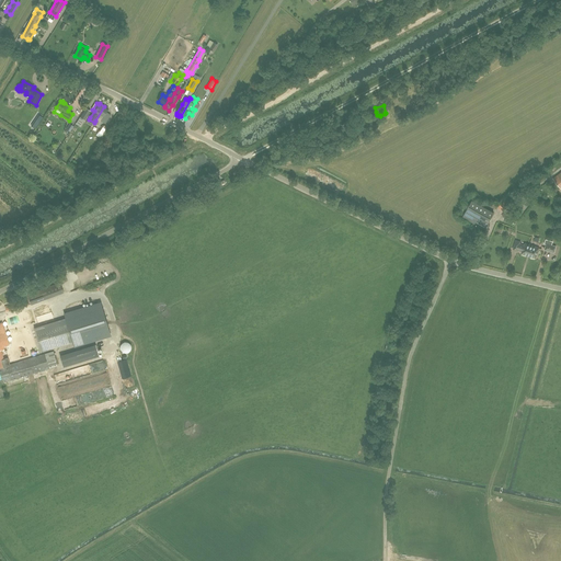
[(86,118),(91,110),(88,106),(81,116),(86,118)]
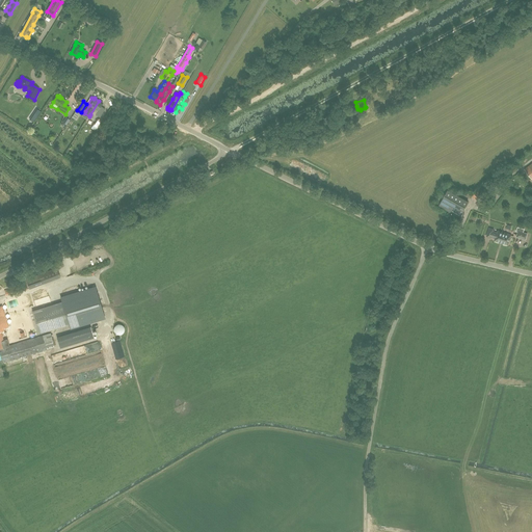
[(89,116),(92,118),(96,114),(100,117),(105,109),(101,106),(103,103),(99,101),(90,114),(89,116)]
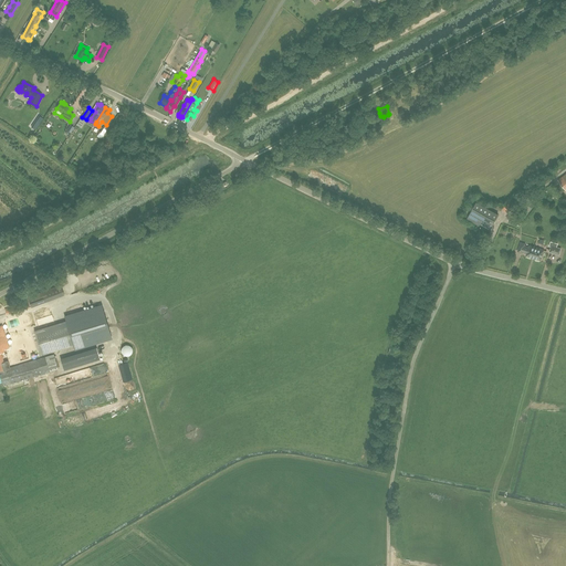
[(38,114),(29,125),(37,129),(44,118),(38,114)]
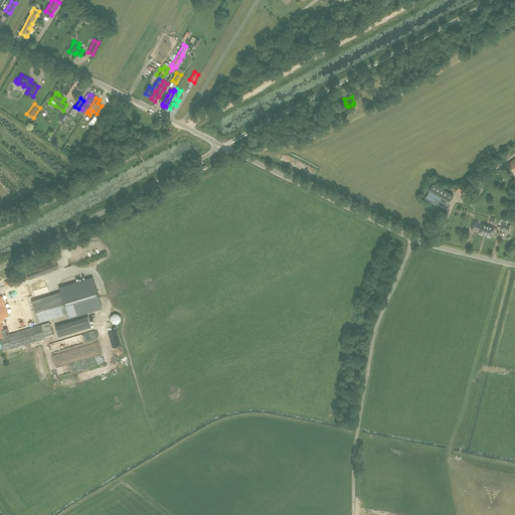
[(91,120),(90,122),(94,125),(99,117),(96,115),(92,121),(91,120)]
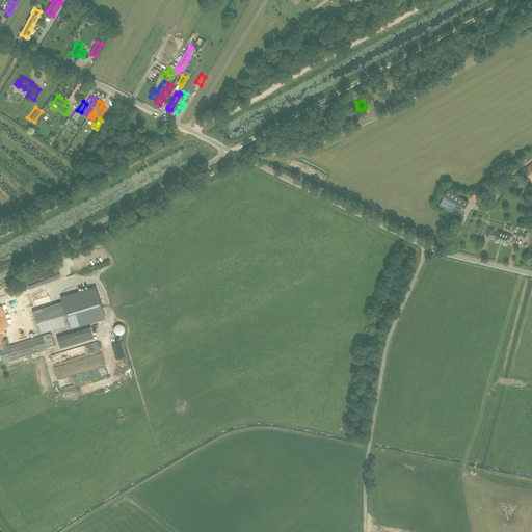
[(448,190),(439,207),(459,218),(468,202),(448,190)]
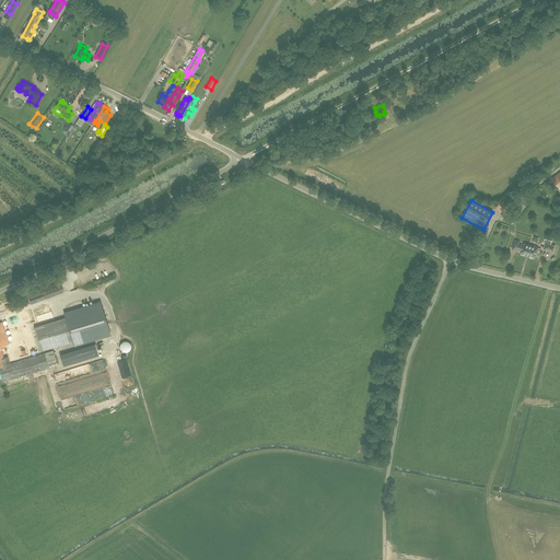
[(502,200),(496,206),(500,211),(506,207),(502,200)]
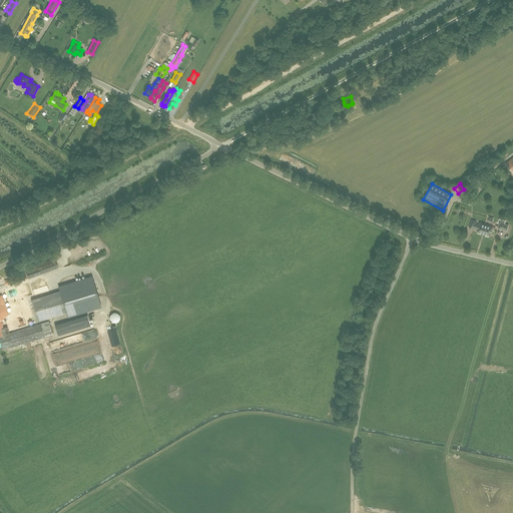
[(498,223),(500,223),(498,228),(507,231),(508,225),(504,224),(505,221),(499,219),(498,223)]
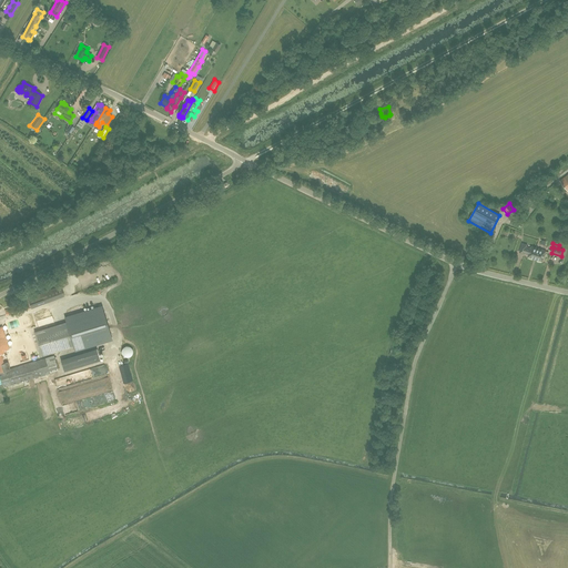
[(530,249),(526,246),(527,245),(523,244),(520,252),(524,253),(525,253),(529,254),(528,256),(543,261),(545,251),(531,246),(530,249)]
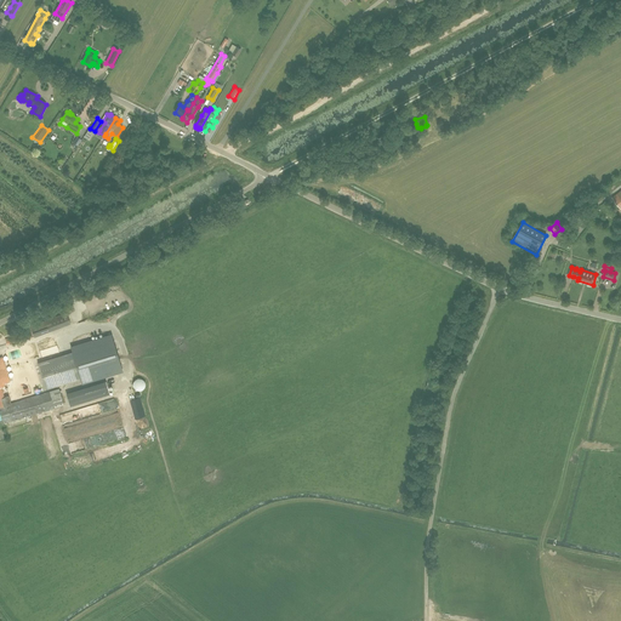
[(30,332),(18,336),(5,340),(6,345),(20,341),(32,339),(30,332)]
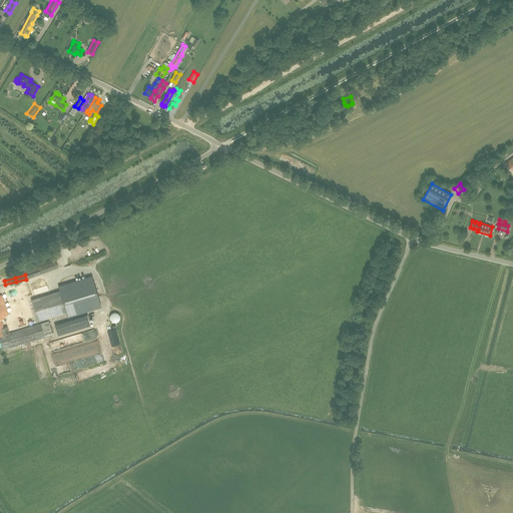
[(59,288),(60,292),(66,312),(68,317),(101,306),(92,277),(59,288)]
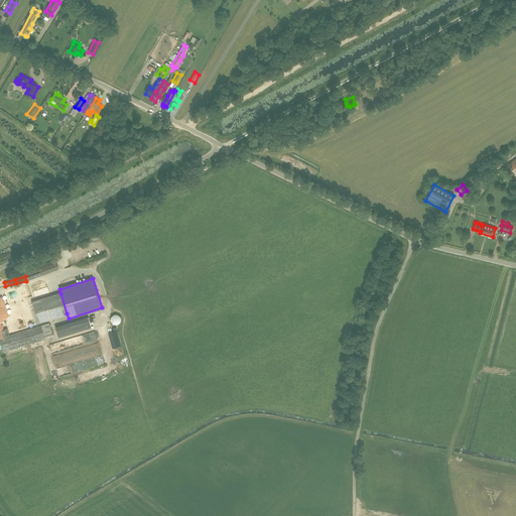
[(67,313),(60,293),(33,301),(31,302),(32,306),(33,307),(37,323),(67,313)]
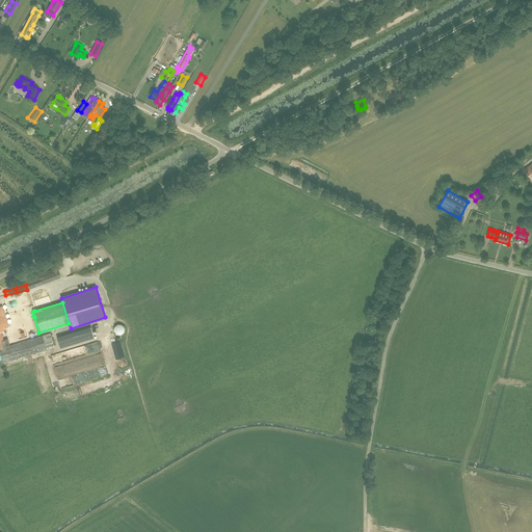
[(118,323),(114,331),(124,335),(127,326),(118,323)]
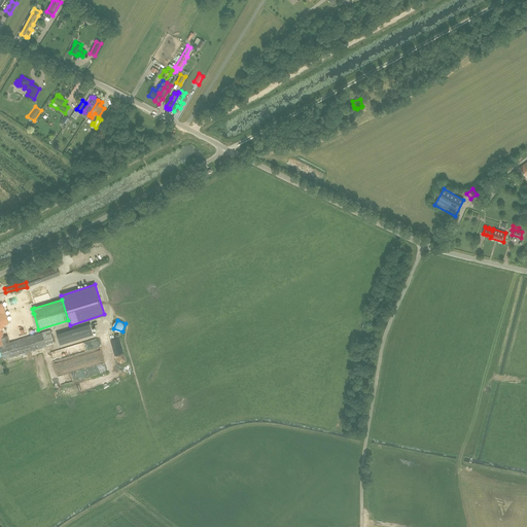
[(93,323),(58,332),(61,344),(95,335),(93,323)]
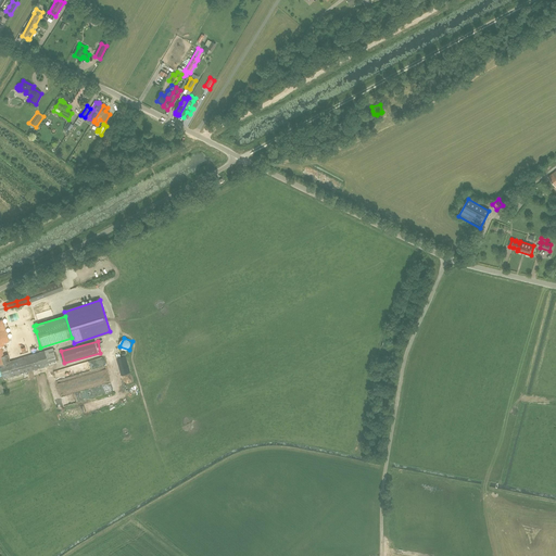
[(58,363),(53,348),(10,362),(8,354),(3,356),(0,344),(0,369),(3,379),(40,367),(40,368),(58,363)]
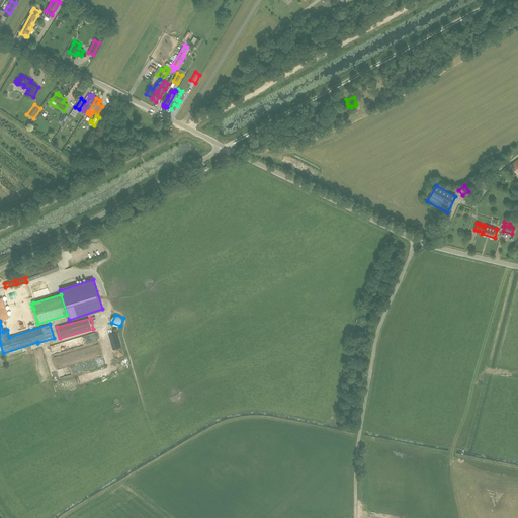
[(114,349),(122,347),(117,331),(110,333),(114,349)]
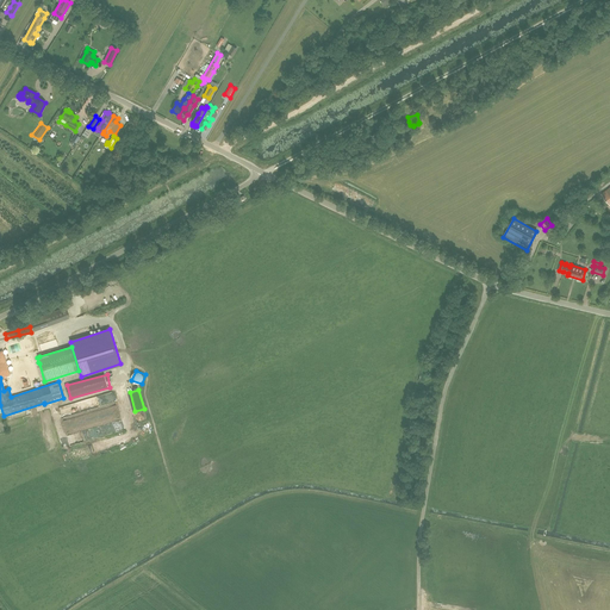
[(88,399),(62,406),(64,416),(89,410),(88,405),(89,405),(88,399)]
